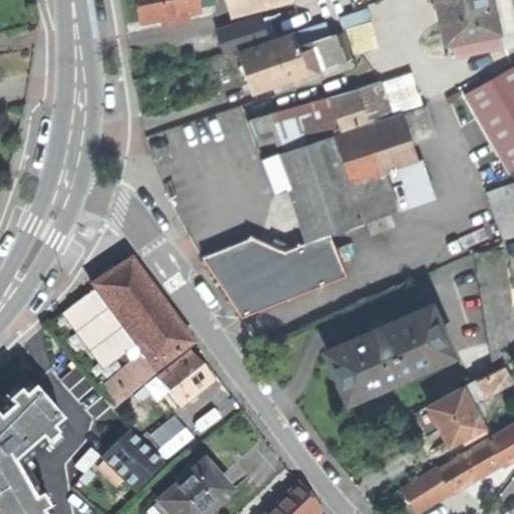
[(203,4),(216,1),(215,0),(138,0),(140,7),(143,24),(204,11),(203,4)]
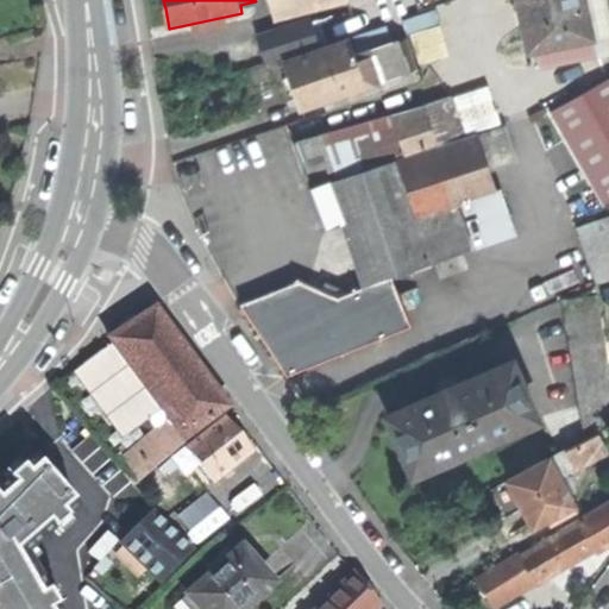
[(272,0),(276,17),(336,0),(272,0)]
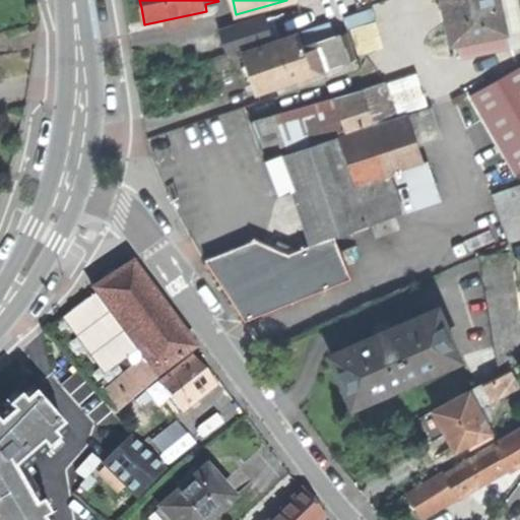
[(497,35),(506,33),(498,0),(442,0),(445,14),(452,45),(460,43),(463,56),(500,47),(497,35)]
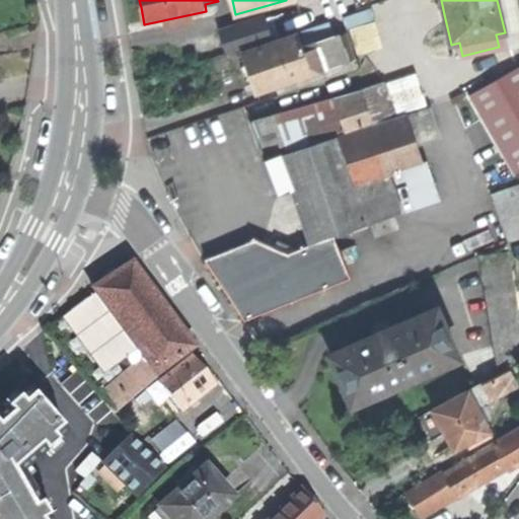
[(273,38),(267,18),(222,33),(228,53),(273,38)]
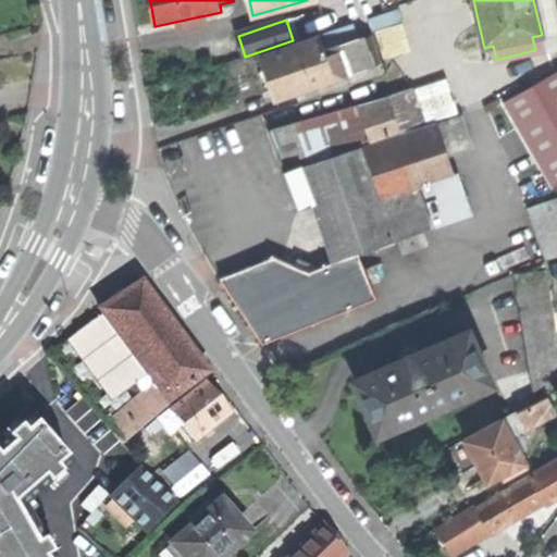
[(323,36),(261,57),(270,81),(276,100),(374,66),(364,36),(327,49),(323,36)]
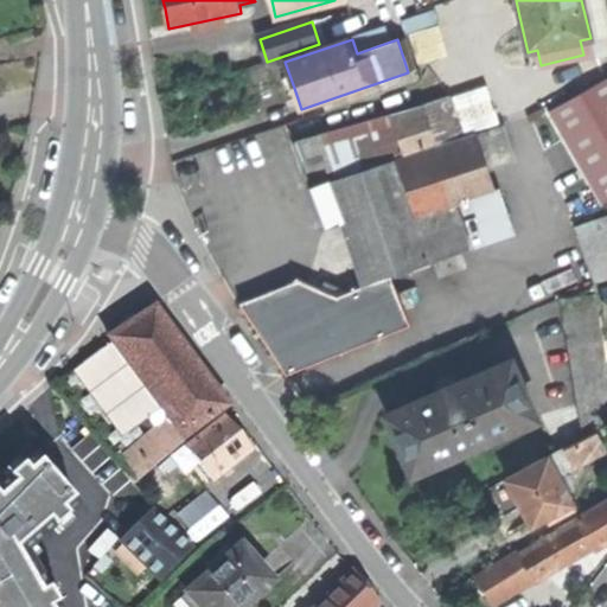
[(606,75),(550,106),(601,204),(606,200),(606,75)]
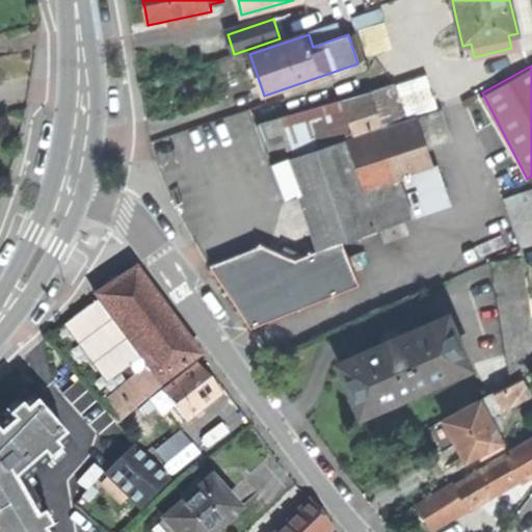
[(259,139),(270,167),(286,162),(380,130),(379,126),(404,117),(395,83),(370,90),(269,121),(260,125),(257,131),(259,139)]
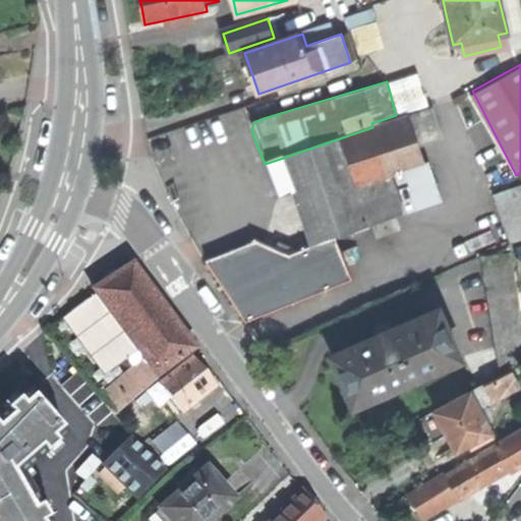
[(372,127),(280,159),(291,190),(309,246),(334,237),(381,220),(439,198),(426,162),(421,163),(407,116),(372,127)]
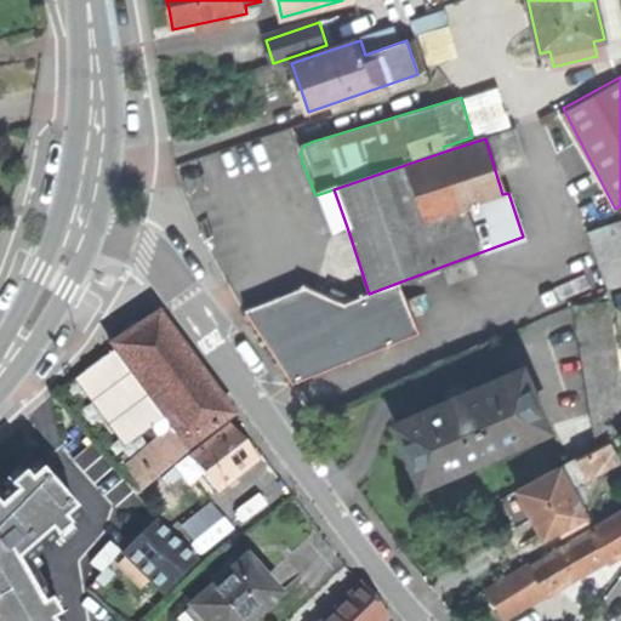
[(347,227),(334,189),(315,195),(324,212),(332,232),(347,227)]
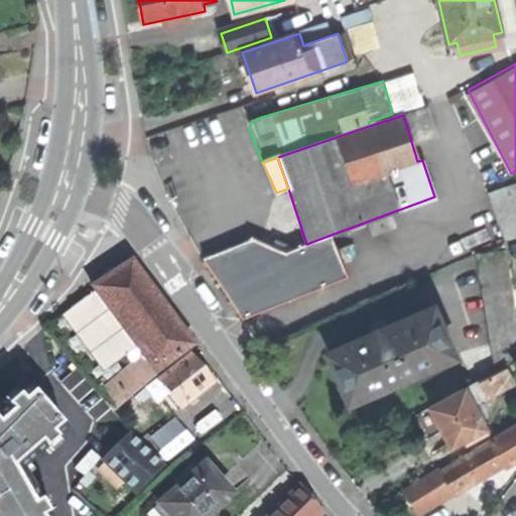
[(515,183),(490,194),(506,239),(515,235),(515,183)]
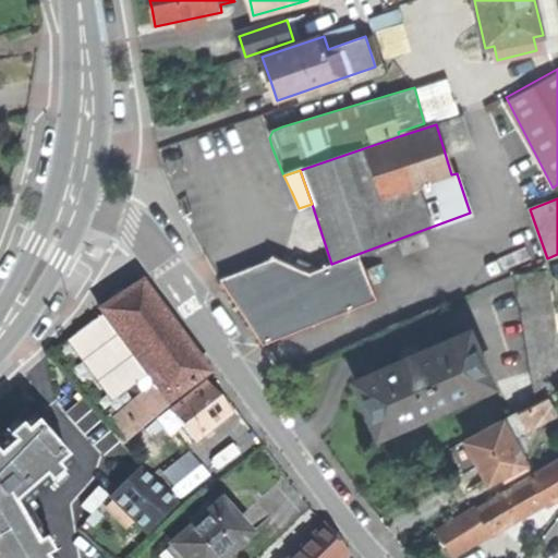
[(374,296),(358,254),(331,264),(308,271),(274,257),(219,279),(253,326),(263,343),(374,296)]
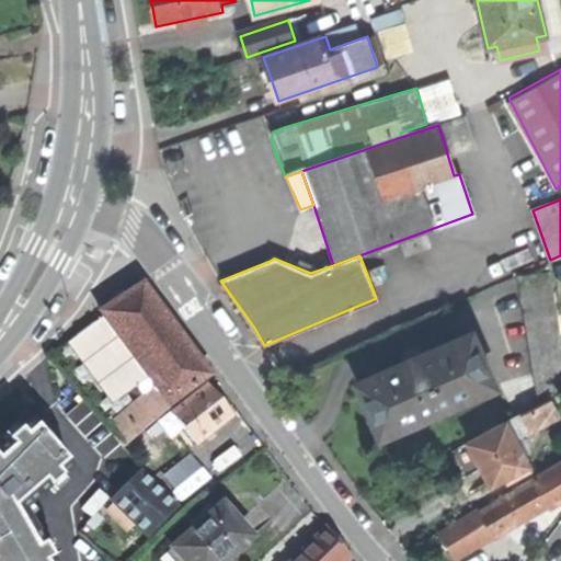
[(553,391),(560,387),(560,355),(548,272),(519,277),(538,396),(553,391)]
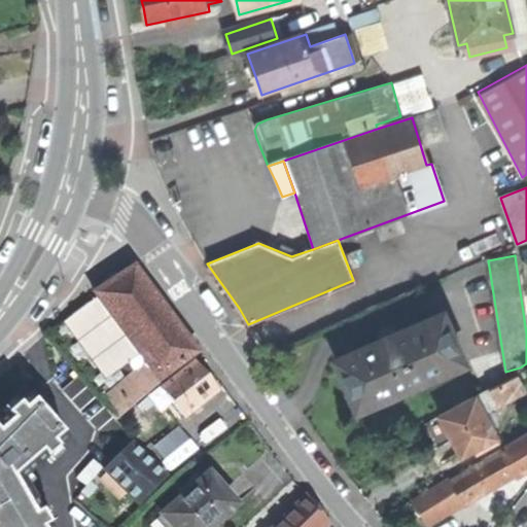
[(146,363),(160,382),(198,354),(133,267),(111,283),(95,294),(146,363)]
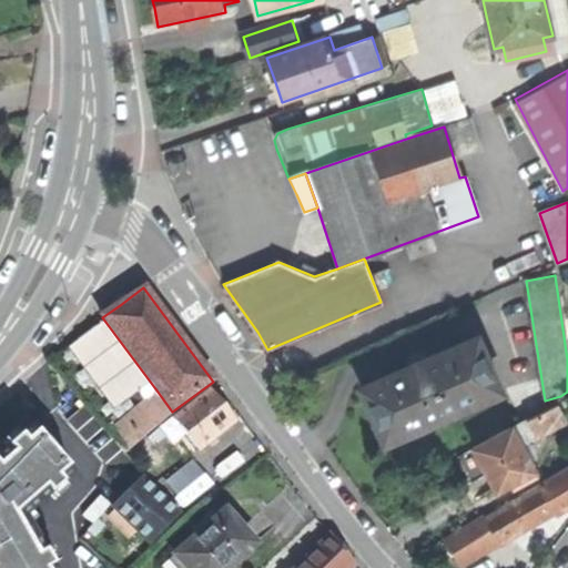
[(477,337),(362,387),(374,415),(385,440),(499,391),(477,337)]
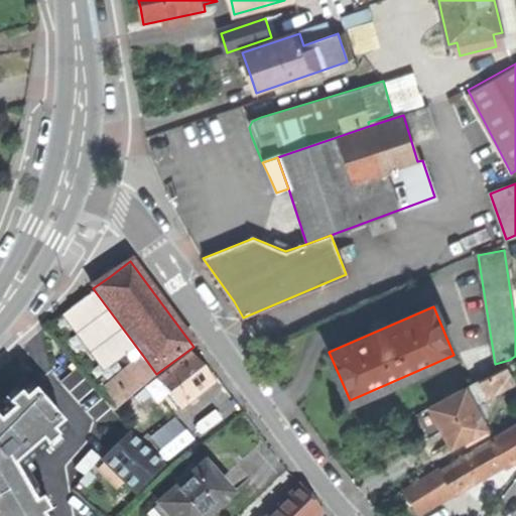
[(179,409),(214,383),(203,369),(191,355),(158,381),(179,409)]
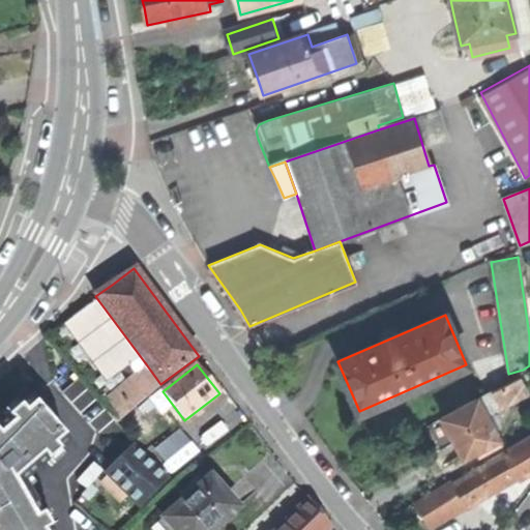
[(162,385),(160,384),(147,365),(101,405),(117,423),(162,385)]
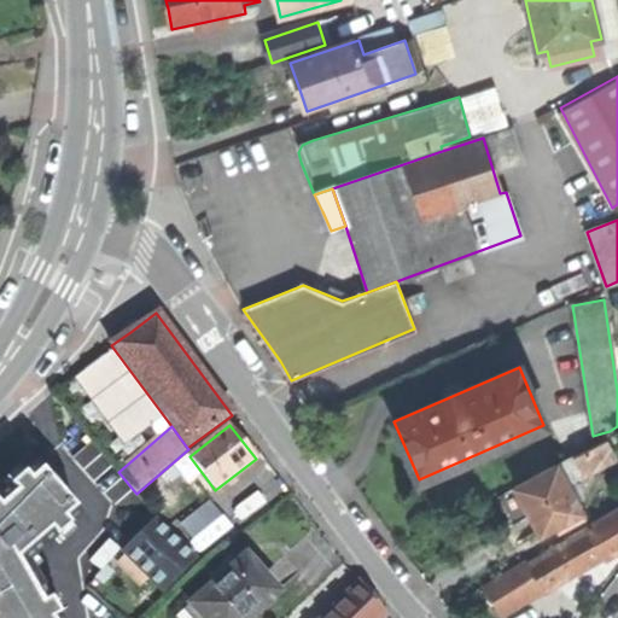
[(608,438),(500,496),(509,513),(516,524),(532,516),(542,534),(558,525),(561,532),(589,518),(586,512),(586,511),(571,482),(586,473),(584,472),(617,454),(608,438)]
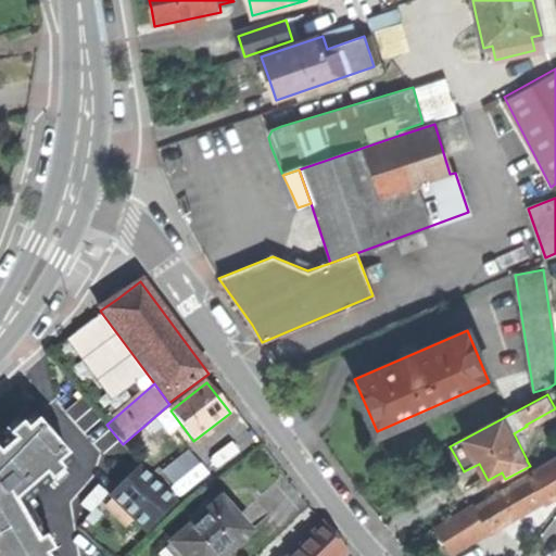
[(60,476),(70,467),(57,452),(42,434),(29,420),(20,430),(9,439),(0,446),(0,555),(48,555),(41,543),(26,516),(21,507),(28,502),(48,485),(60,476)]
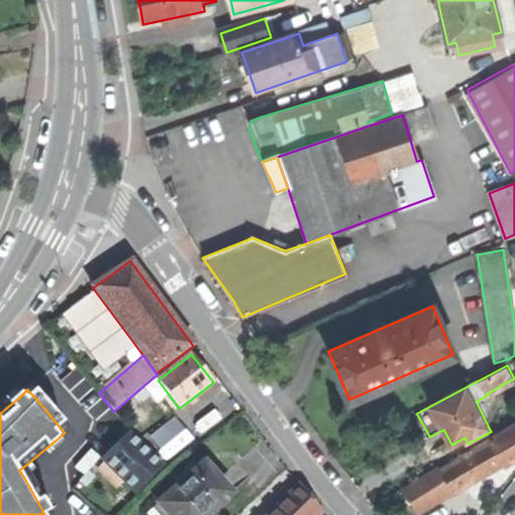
[(3,400),(8,406),(18,398),(13,392),(3,400)]
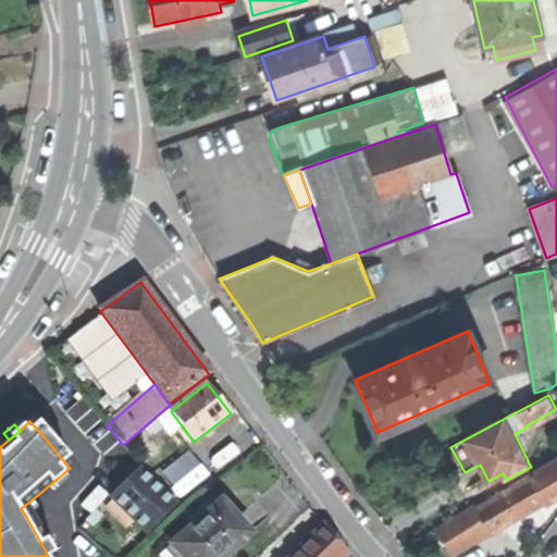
[(45,433),(42,435),(57,453),(60,450),(45,433)]
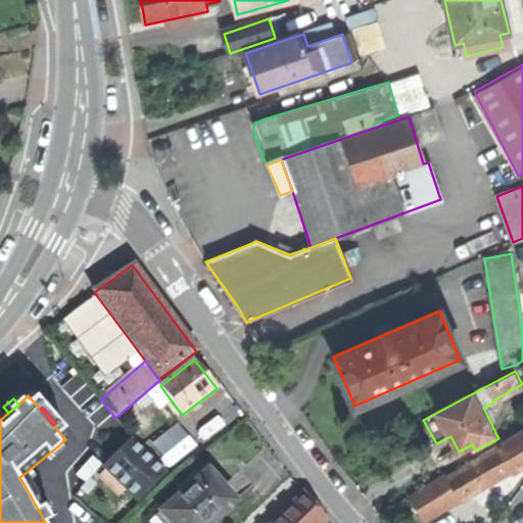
[(522,433),(500,445),(501,446),(448,476),(447,473),(412,495),(420,509),(439,496),(446,509),(462,498),(462,497),(493,479),(512,468),(513,470),(522,464),(522,433)]
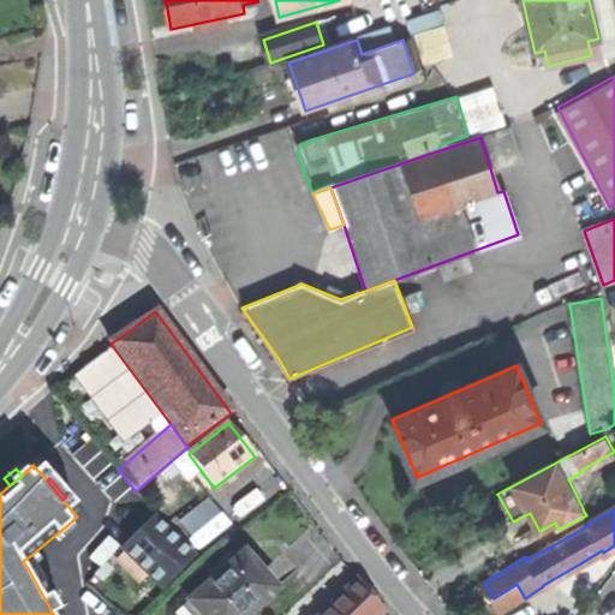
[(162,590),(193,557),(178,542),(154,518),(121,549),(162,590)]
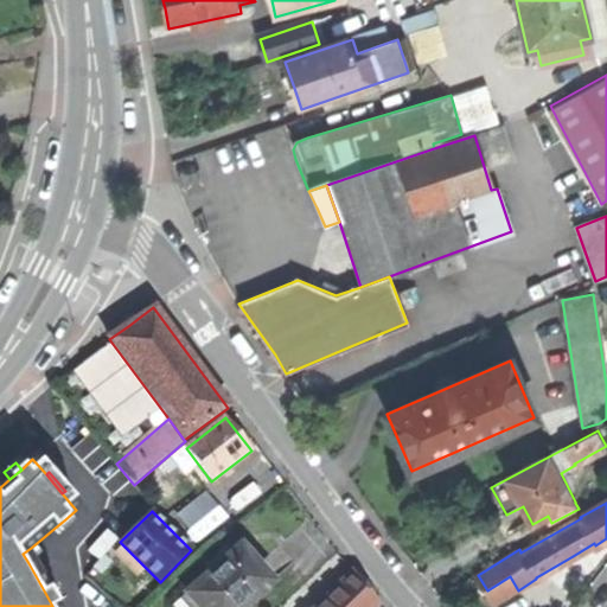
[(70,525),(65,519),(52,530),(58,536),(70,525)]
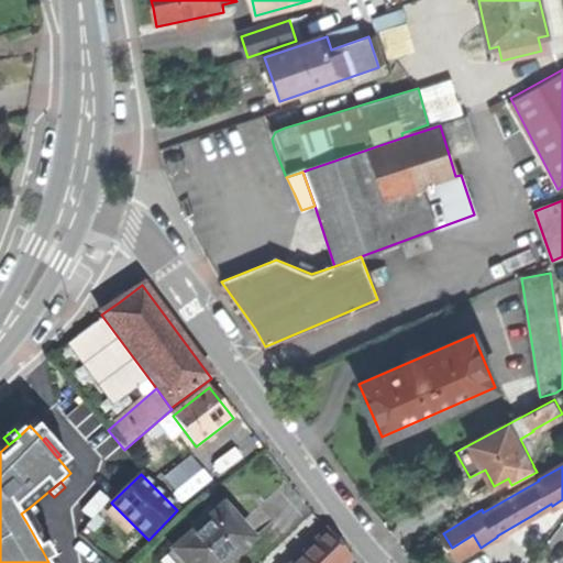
[(91,519),(107,501),(99,494),(83,511),(91,519)]
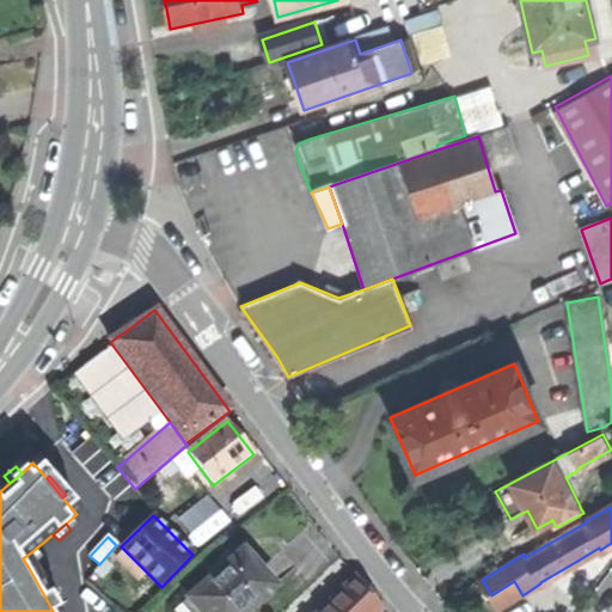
[(37,561),(31,552),(23,558),(29,568),(37,561)]
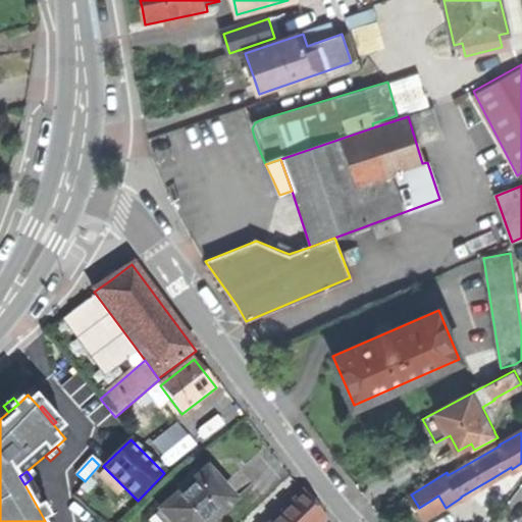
[(160,512),(169,521),(209,521),(232,502),(217,484),(206,471),(193,482),(192,481),(173,498),(174,500),(160,512)]
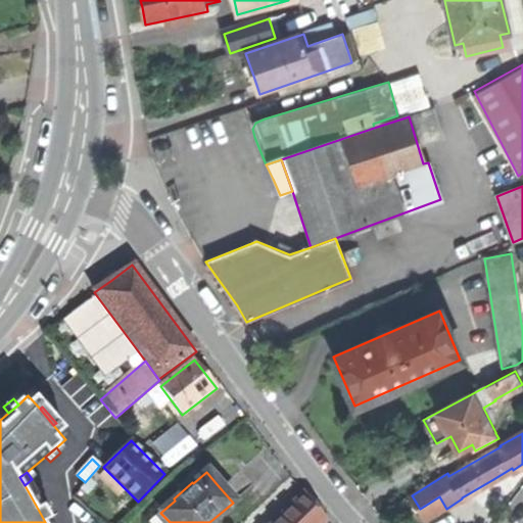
[(272,522),(282,522),(311,496),(305,491),(272,522)]
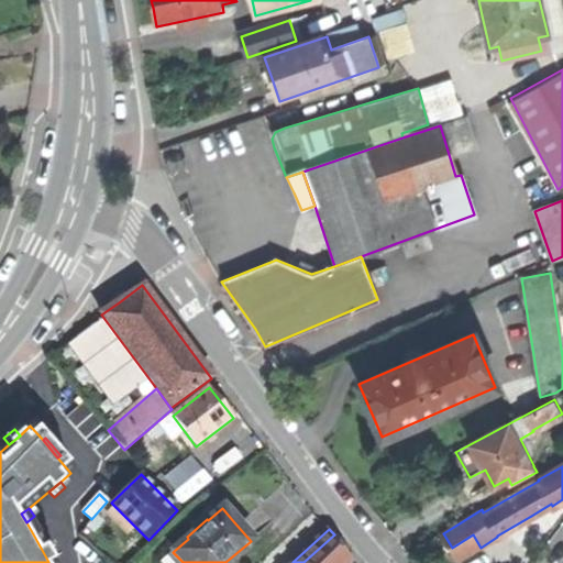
[(304,562),(350,562),(353,560),(340,542),(334,534),(304,562)]
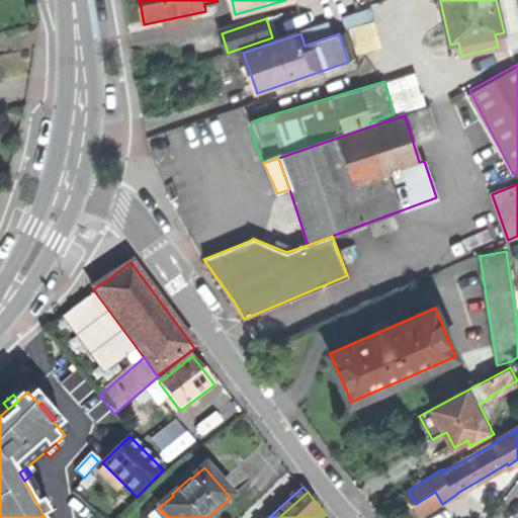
[(45,502),(38,506),(45,517),(52,514),(45,502)]
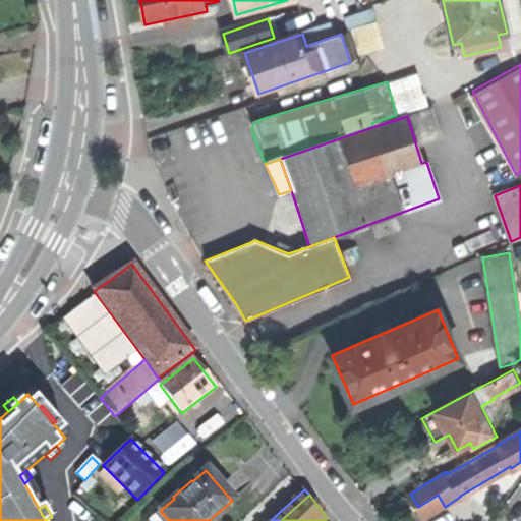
[(169,520),(160,511),(149,520),(169,520)]
